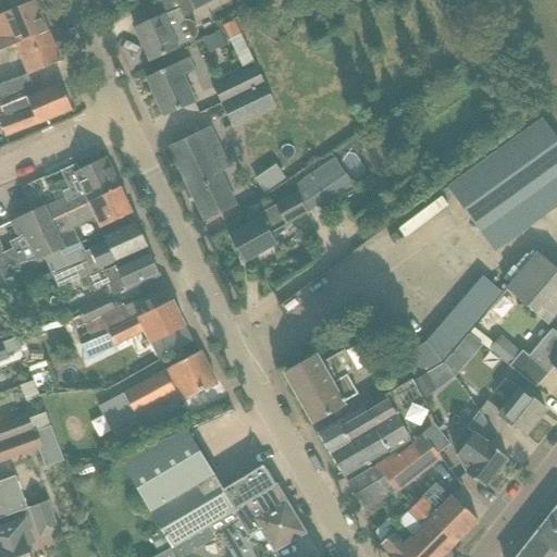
[(14,9),(3,14),(10,29),(16,44),(48,31),(35,0),(14,9)]
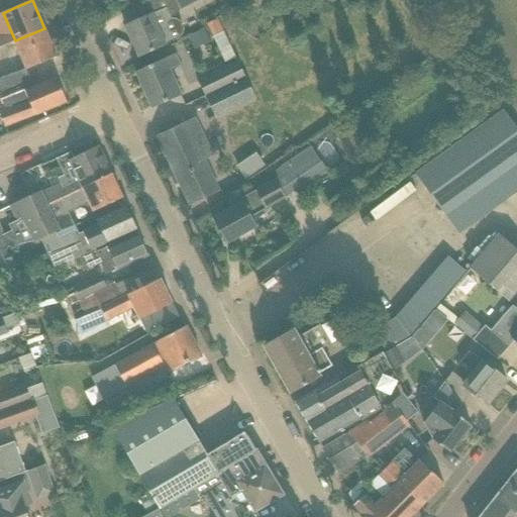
[(174,0),(180,10),(199,0),(174,0)]
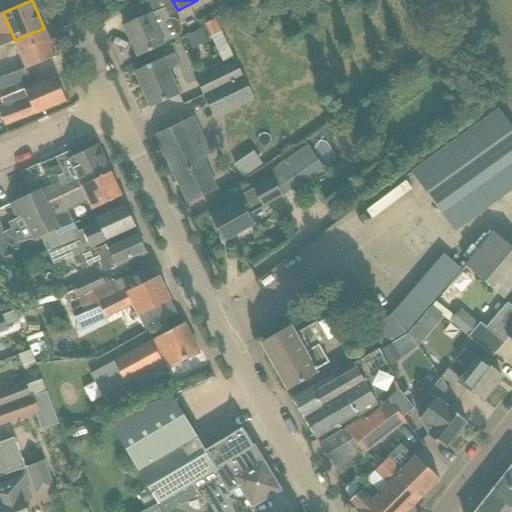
[(124,26),(137,56),(178,38),(181,33),(182,28),(179,22),(175,19),(170,19),(165,8),(150,14),(124,26)]
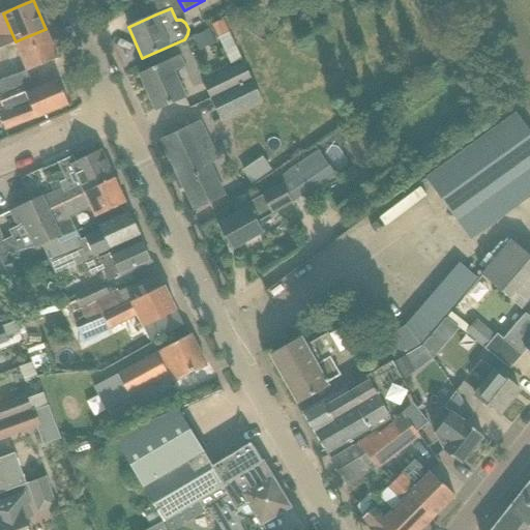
[(224,20),(212,25),(217,37),(229,32),(224,20)]
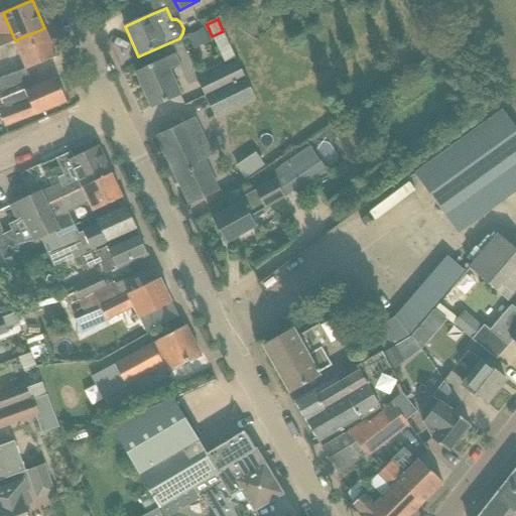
[(15,40),(0,46),(0,71),(12,66),(16,73),(16,74),(26,70),(56,56),(44,28),(15,40)]
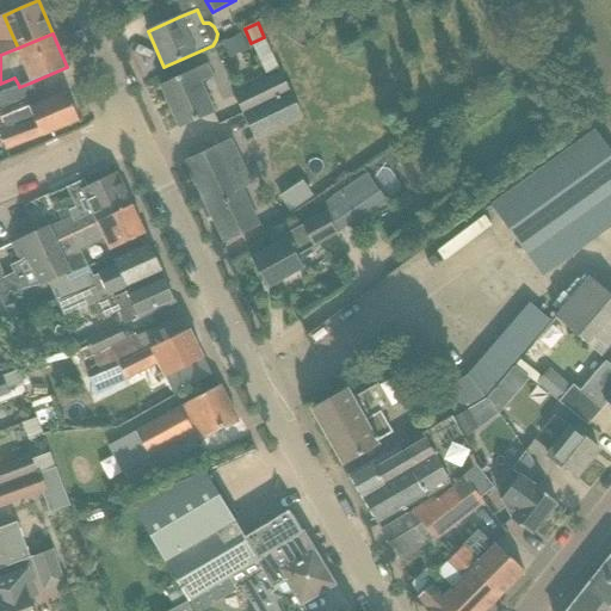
[(240,36),(223,44),(229,57),(246,49),(240,36)]
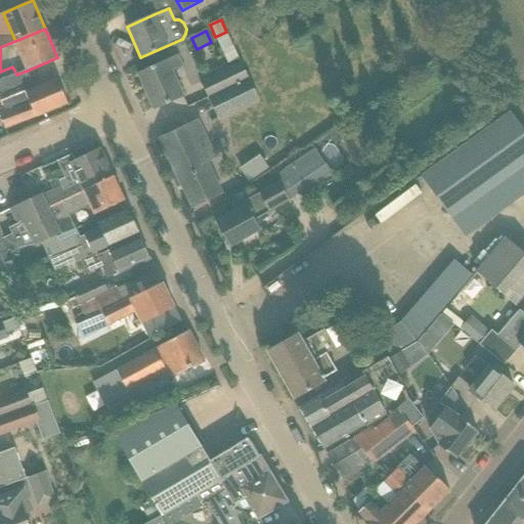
[(182,67),(178,55),(137,73),(154,110),(183,96),(172,71),(182,67)]
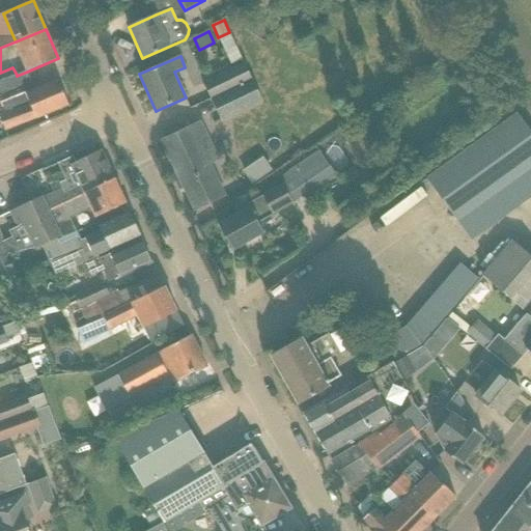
[(205,84),(213,99),(251,81),(244,66),(205,84)]
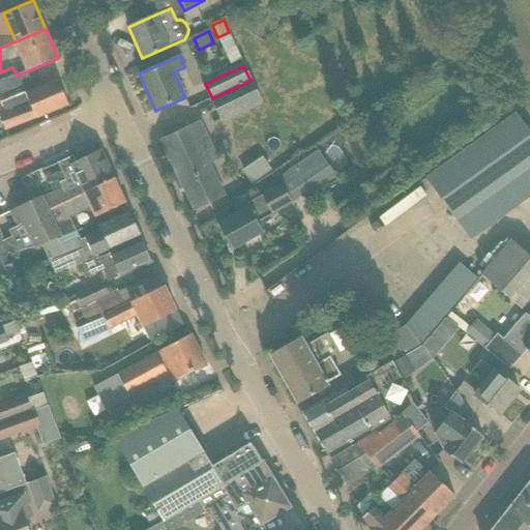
[(17,75),(0,80),(0,95),(32,84),(27,71),(17,76),(17,75)]
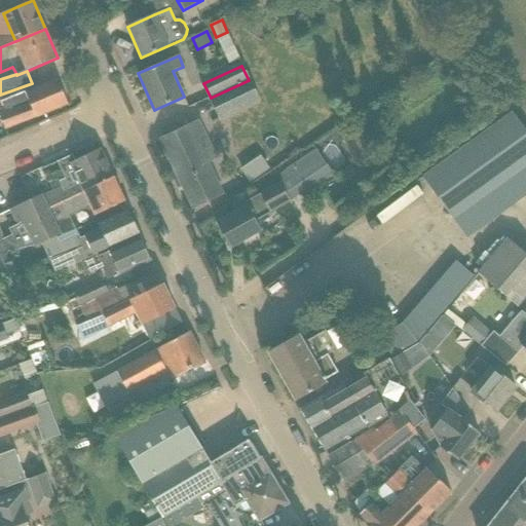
[(0,129),(68,104),(58,80),(26,94),(30,103),(0,114),(0,129)]
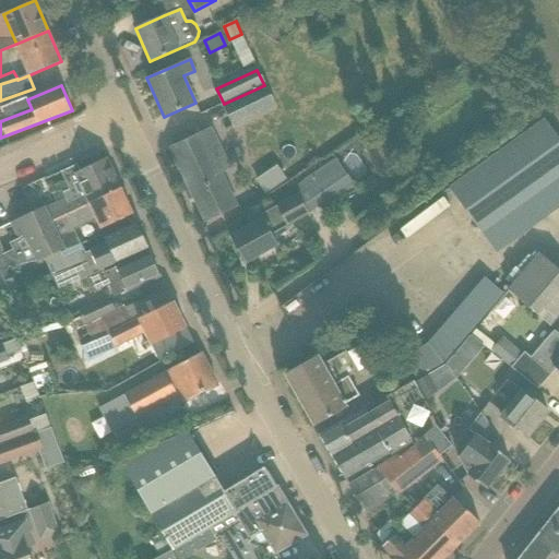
[(264,85),(224,104),(235,128),(275,109),(264,85)]
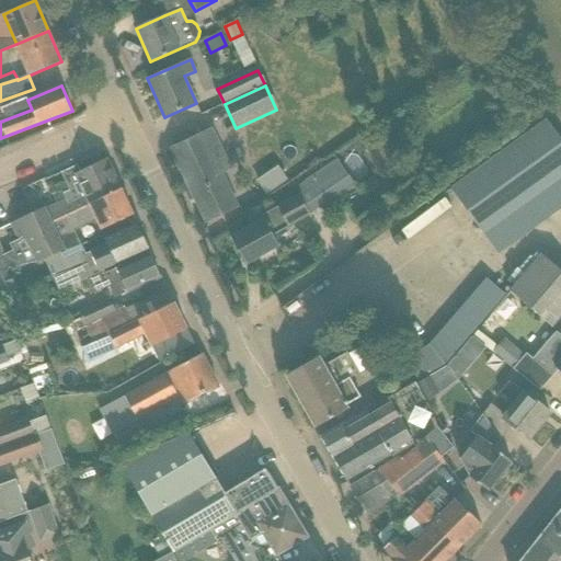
[(560,204),(560,139),(546,119),(450,189),(495,251),(560,204)]
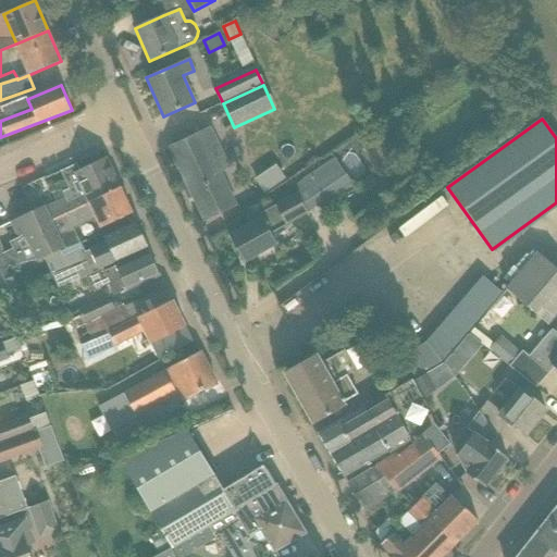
[(359,148),(374,171),(406,148),(391,126),(359,148)]
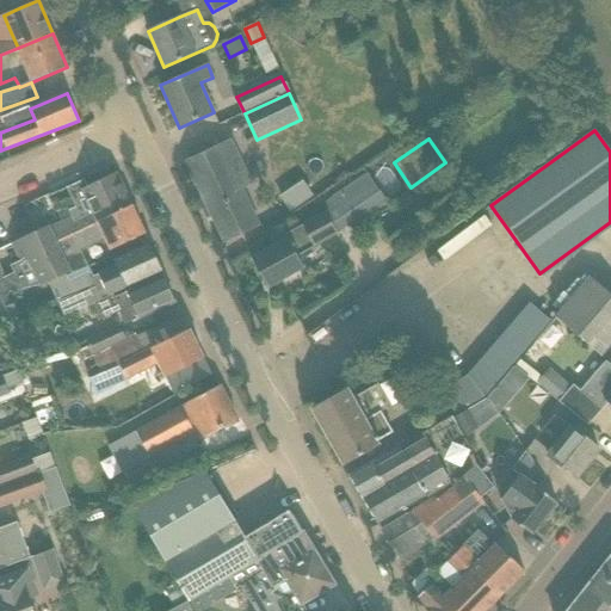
[(187,162),(224,240),(257,224),(241,190),(252,185),(232,142),(187,162)]
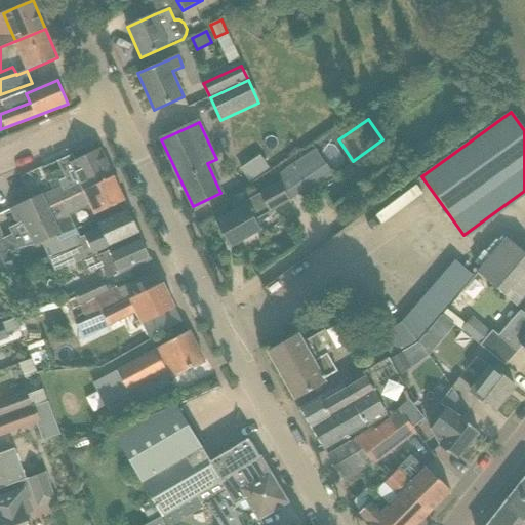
[(99,149),(75,161),(72,155),(58,161),(67,178),(59,182),(62,187),(42,196),(48,208),(113,177),(99,149)]
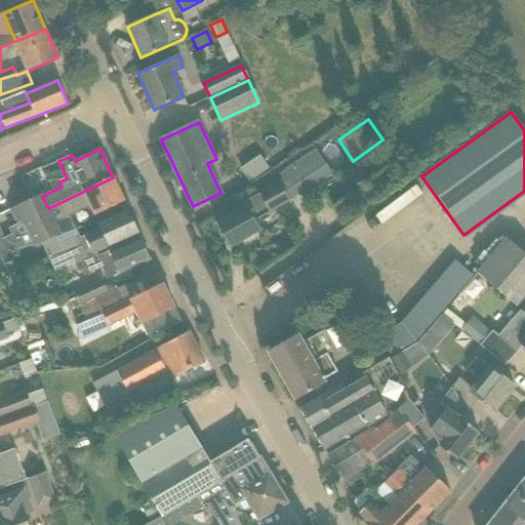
[(293,163),(307,188),(330,171),(316,149),(293,163)]
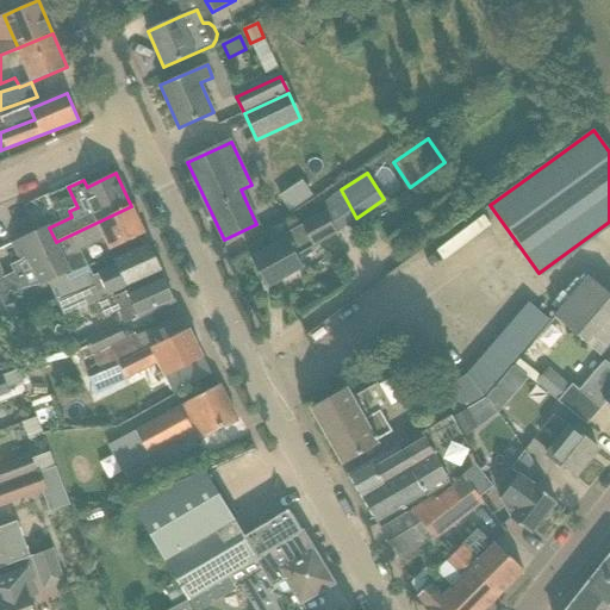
[(302,181),(280,195),(290,210),(310,195),(302,181)]
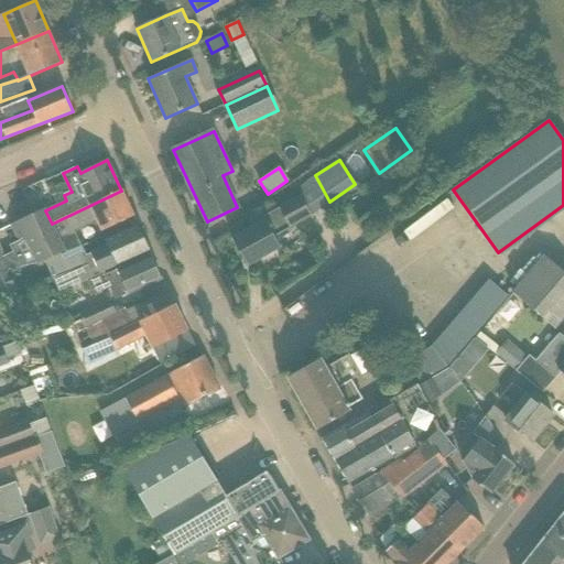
[(133,216),(121,191),(52,224),(65,251),(65,253),(82,246),(75,232),(98,221),(102,230),(133,216)]
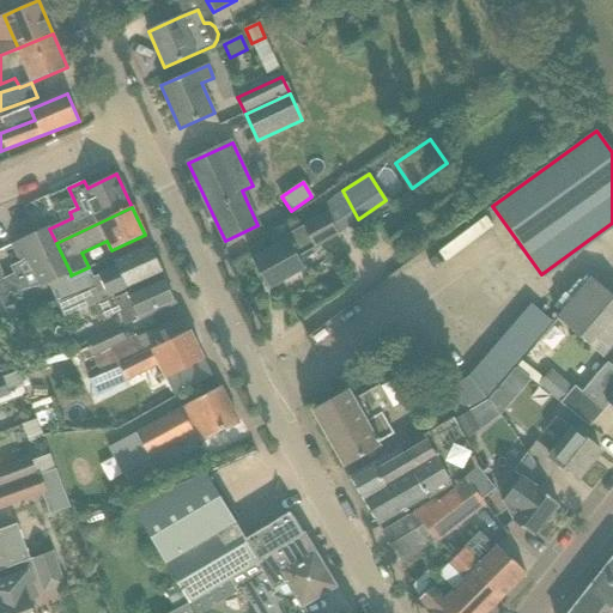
[(252,260),(268,290),(305,268),(298,258),(344,231),(332,210),(285,236),(286,240),(252,260)]
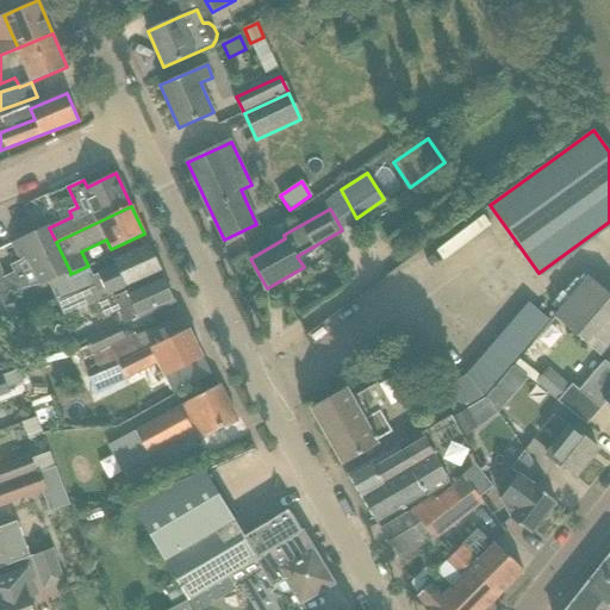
[(56,242),(49,228),(48,226),(12,244),(20,261),(10,266),(13,273),(4,278),(0,268),(0,296),(10,292),(39,285),(41,286),(70,272),(56,242)]
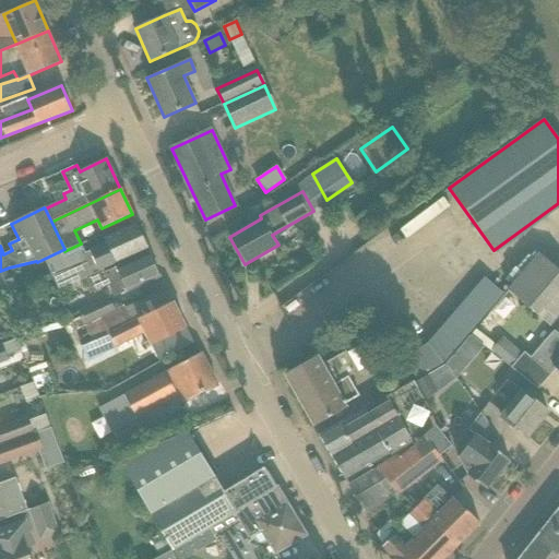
[(83,249),(61,258),(67,271),(88,262),(94,273),(114,264),(114,263),(116,262),(146,248),(137,225),(116,234),(105,238),(108,244),(110,248),(98,253),(96,249),(85,253),(83,249)]
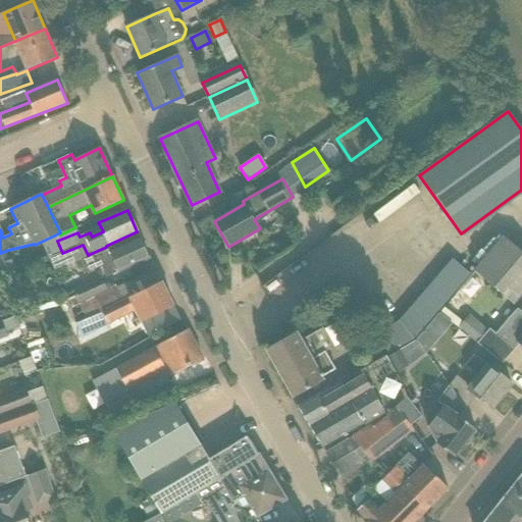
[(62,253),(49,258),(54,270),(81,259),(87,273),(102,266),(106,277),(131,267),(149,258),(140,237),(120,245),(108,251),(107,248),(106,247),(88,255),(83,245),(62,253)]
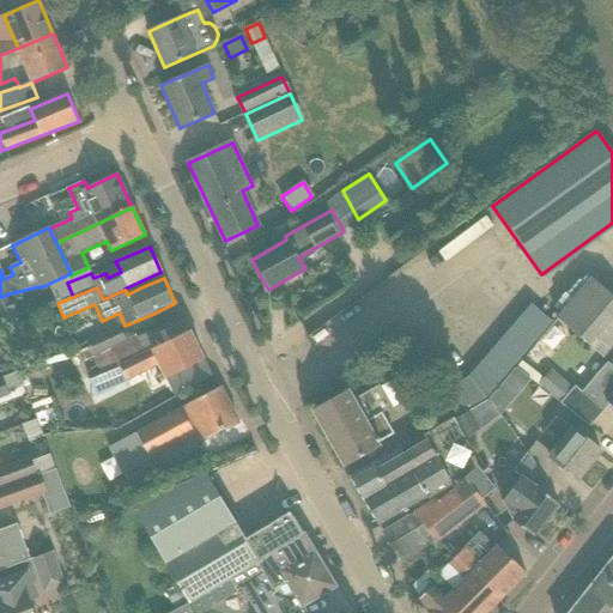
[(612,345),(612,297),(590,279),(557,319),(604,357),(612,345)]
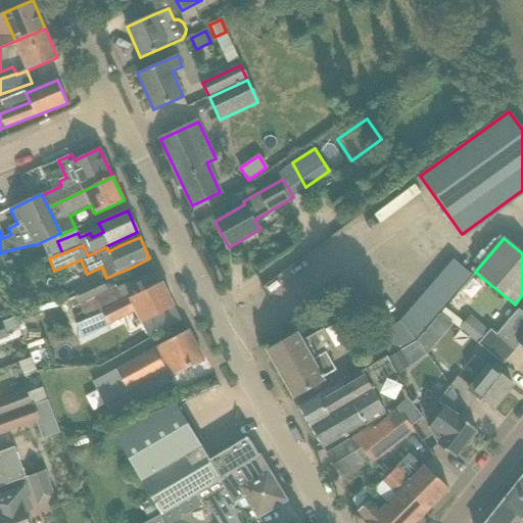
[(8,250),(0,253),(0,275),(0,276),(15,271),(8,250)]
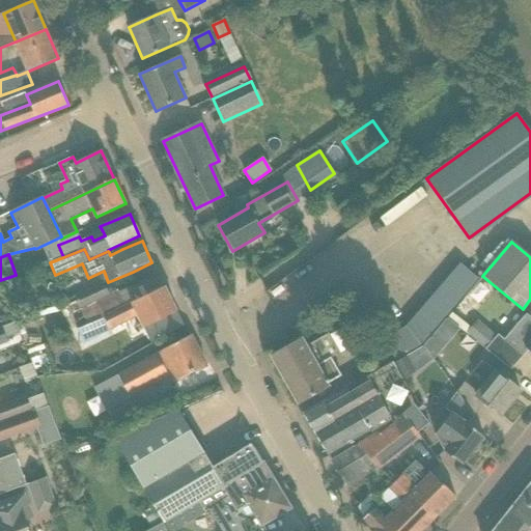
[(75,296),(78,304),(94,300),(95,301),(109,294),(103,282),(75,296)]
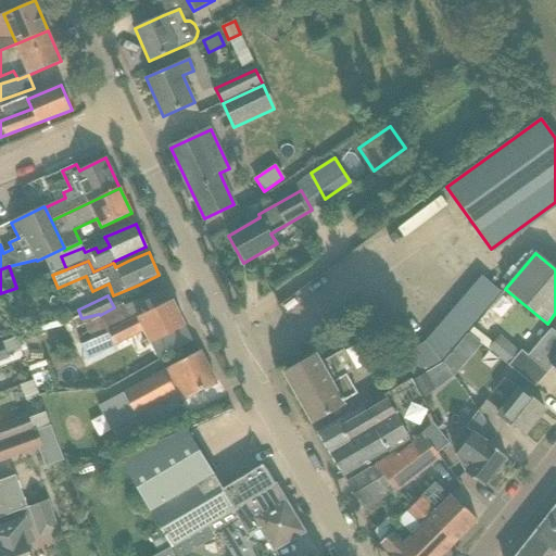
[(99,314),(81,318),(85,324),(77,328),(85,343),(108,332),(114,345),(143,331),(156,358),(192,341),(172,300),(130,320),(122,305),(114,310),(114,307),(100,315),(99,314)]
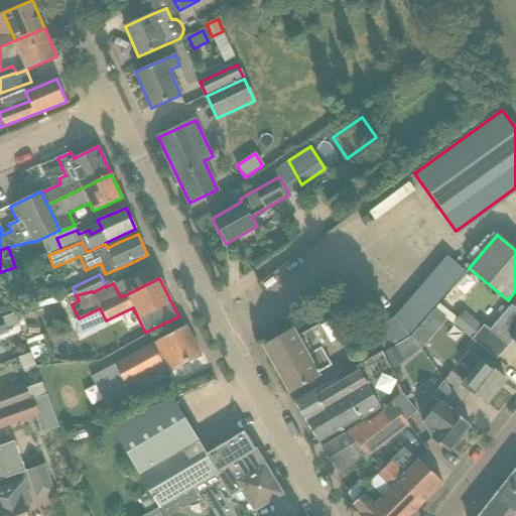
[(449,294),(436,309),(447,319),(470,339),(483,325),(449,294)]
